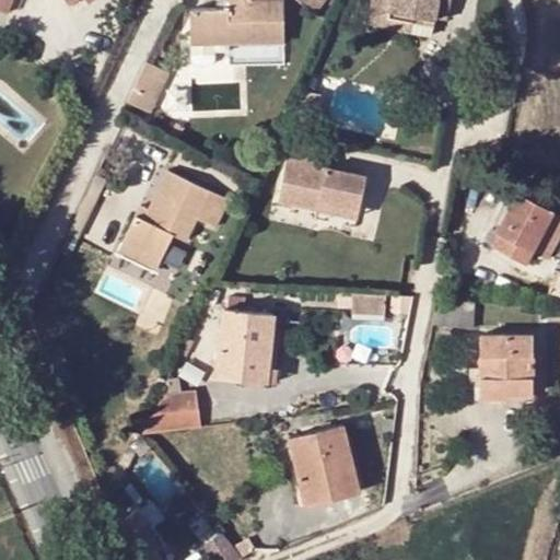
[(187,11),(189,47),(213,46),(212,35),(232,35),(232,45),(287,43),(286,0),(252,1),(251,0),(237,0),(238,9),(216,10),(187,11)]
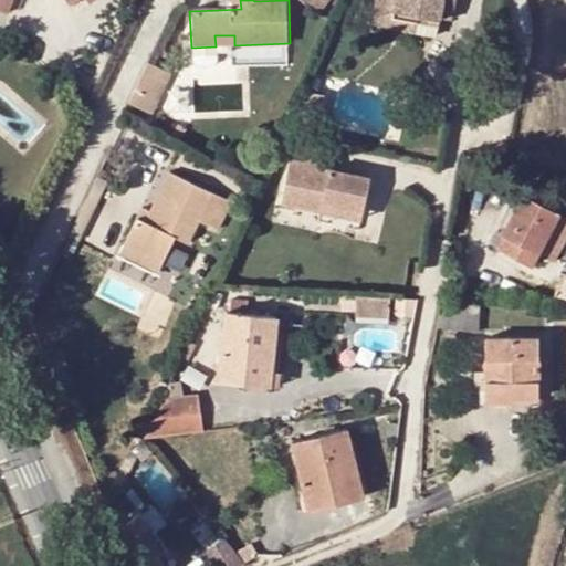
[(217,0),(218,10),(241,9),(240,0),(217,0)]
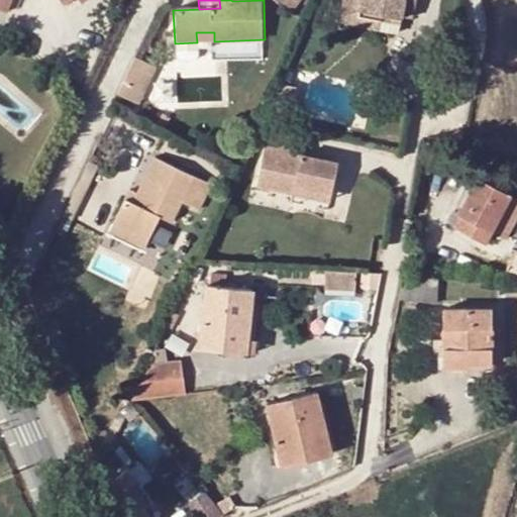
[(300,0),(275,0),(291,12),(300,0)]
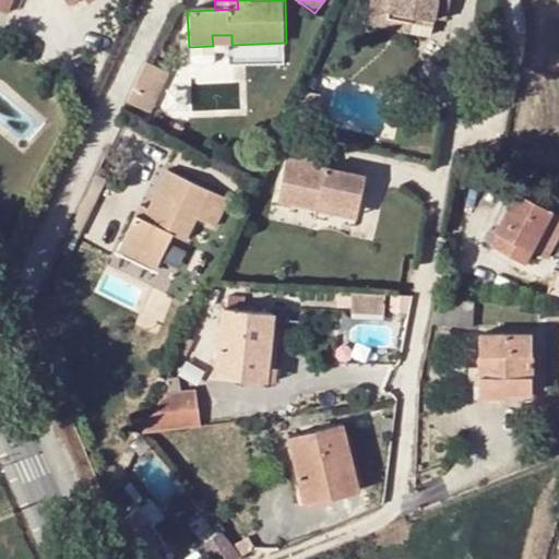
[(370,0),(368,14),(411,23),(431,26),(432,18),(435,8),(449,11),(450,0),(370,0)]
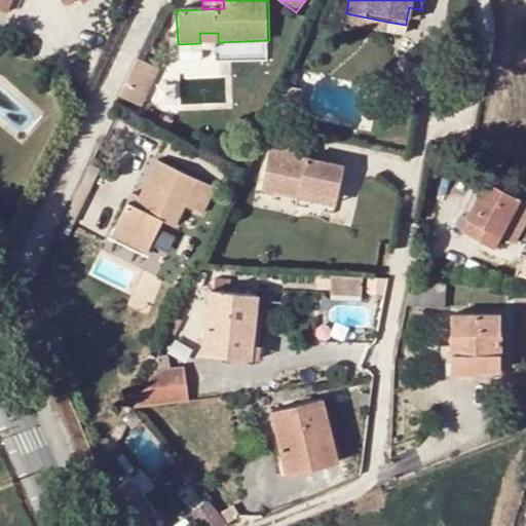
[(420,19),(422,10),(409,7),(407,16),(420,19)]
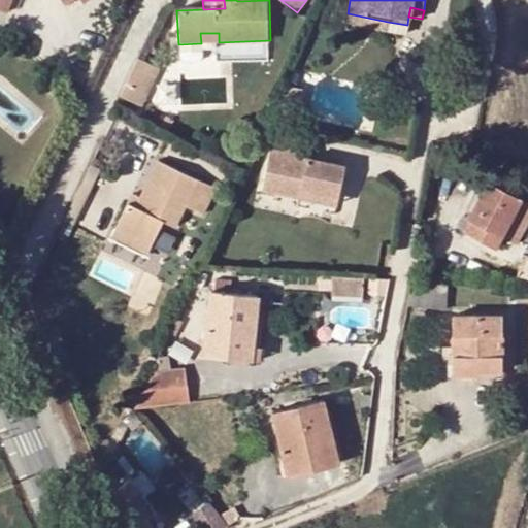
[(387,32),(388,22),(348,13),(345,25),(387,32)]
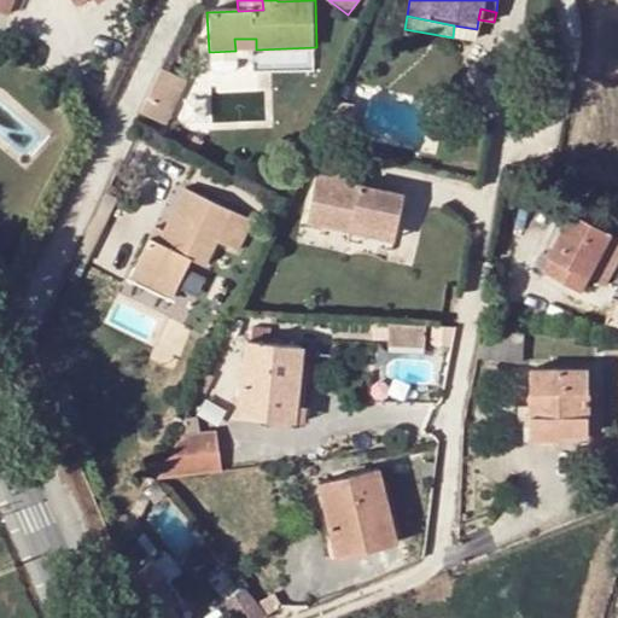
[(318,57),(316,47),(256,50),(256,39),(234,39),(235,51),(209,52),(208,62),(318,57)]
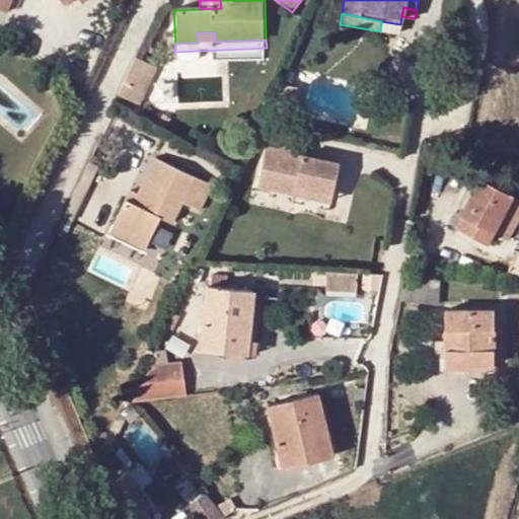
[(134,58),(117,95),(137,105),(154,68),(134,58)]
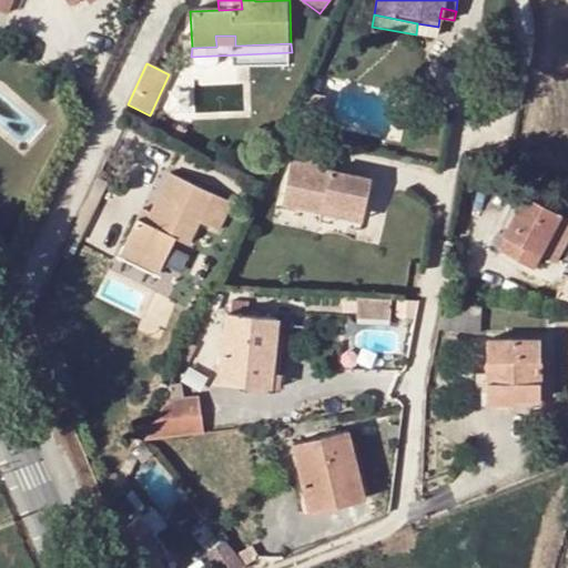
[(293,143),(280,201),(320,210),(322,201),(362,211),(369,178),(331,169),(334,153),(293,143)]
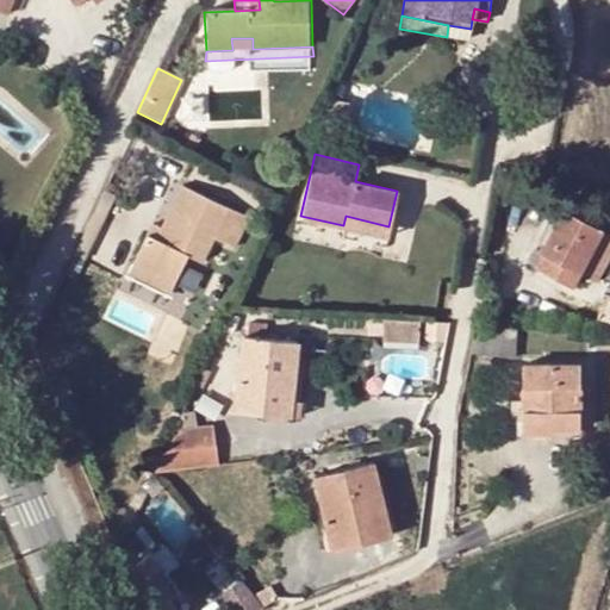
[(132,266),(176,286),(191,254),(204,261),(216,238),(237,248),(250,219),(181,187),(161,229),(156,242),(145,237),(132,266)]
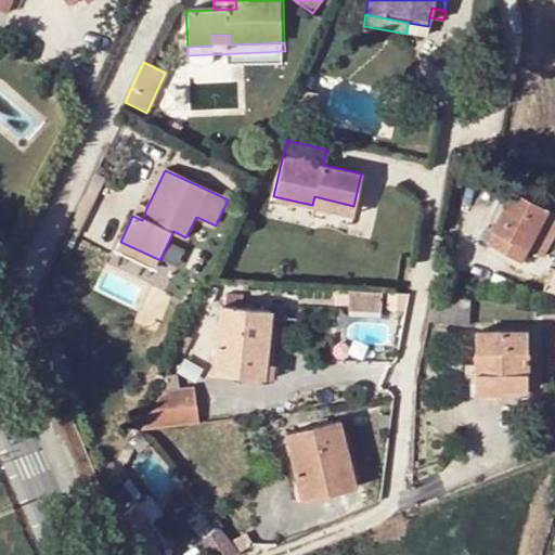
[(513,190),(494,228),(487,243),(521,261),(528,248),(543,257),(554,235),(554,213),(543,206),(549,195),(526,183),(519,194),(513,190)]
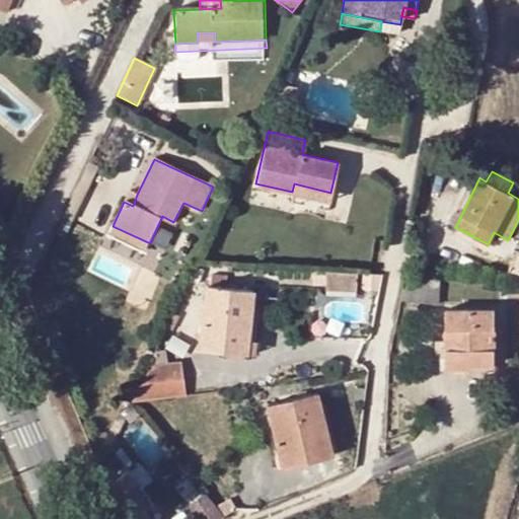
[(330,193),(294,183),(292,192),(328,200),(330,193)]
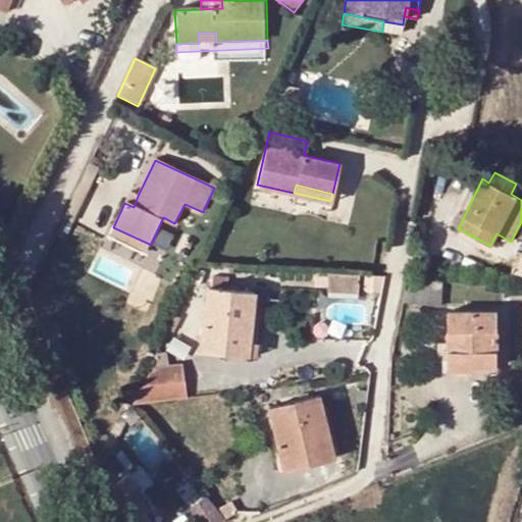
[(129,192),(124,203),(134,207),(138,196),(129,192)]
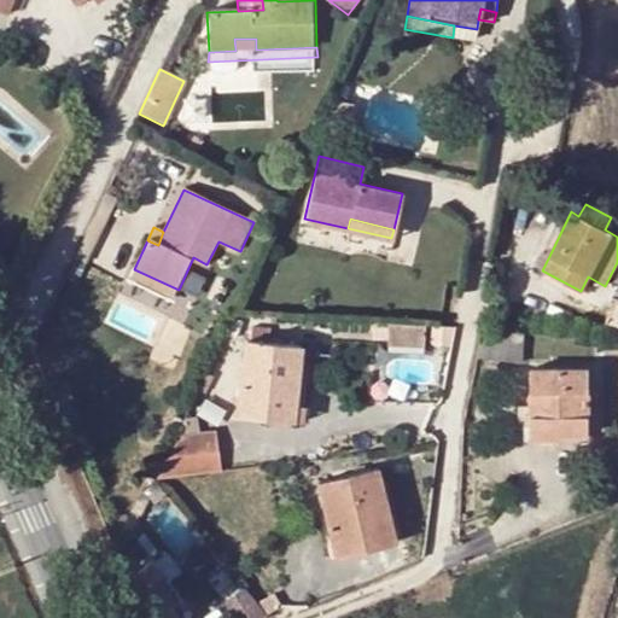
[(542,270),(551,254),(543,250),(535,267),(542,270)]
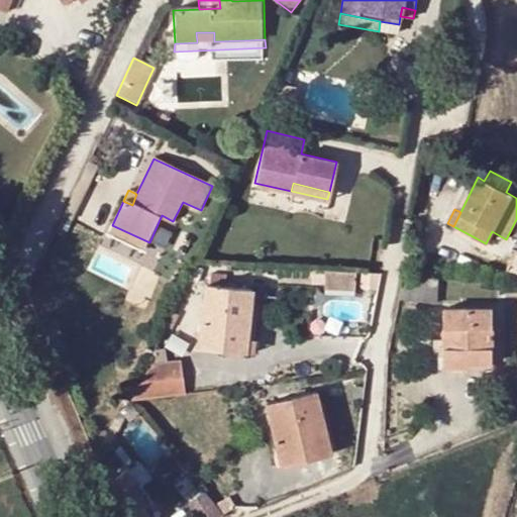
[(149,242),(112,225),(107,236),(144,252),(149,242)]
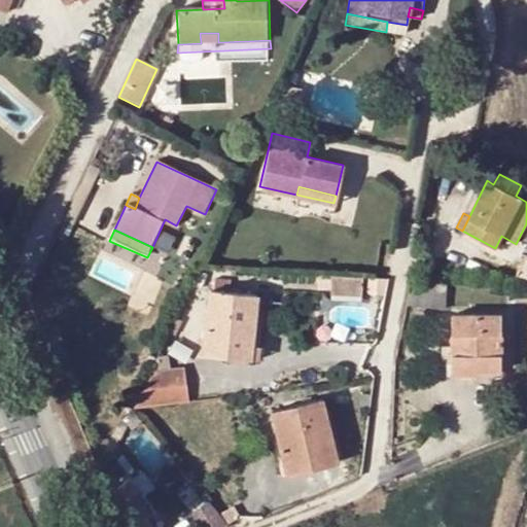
[(361,277),(329,275),(329,293),(360,295),(361,277)]
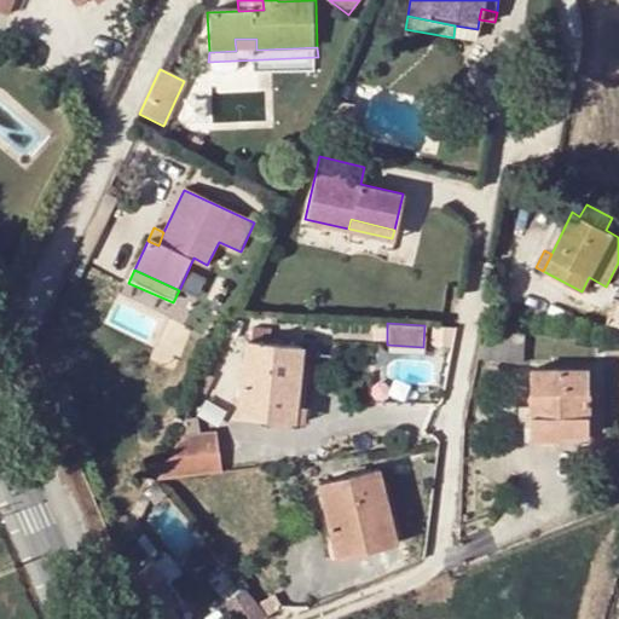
[(239,416),(295,421),(300,348),(268,346),(271,331),(253,329),(250,343),(246,343),(239,416)]
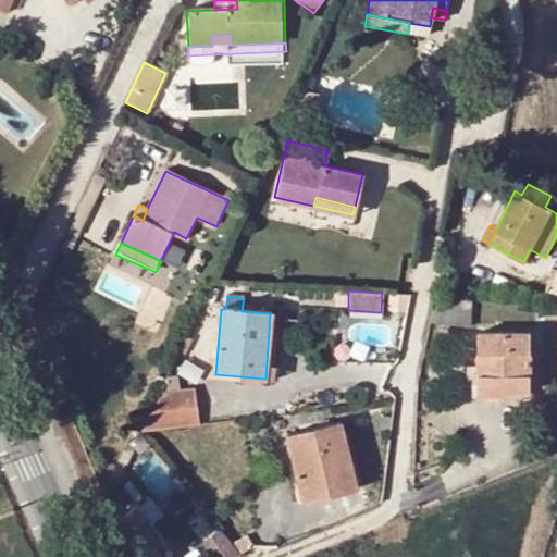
[(471,302),(435,300),(430,323),(469,327),(471,302)]
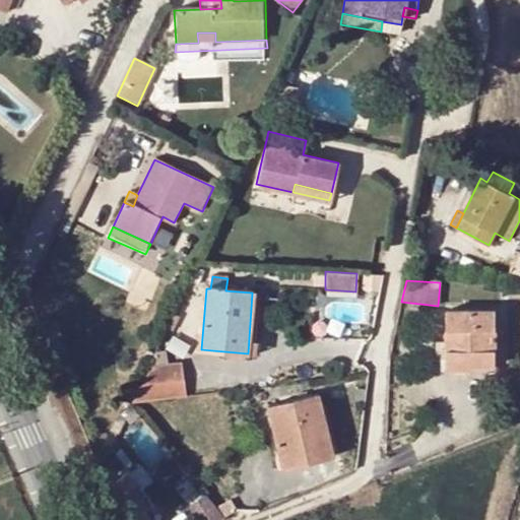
[(447,309),(447,363),(471,364),(495,364),(494,309),(447,309)]
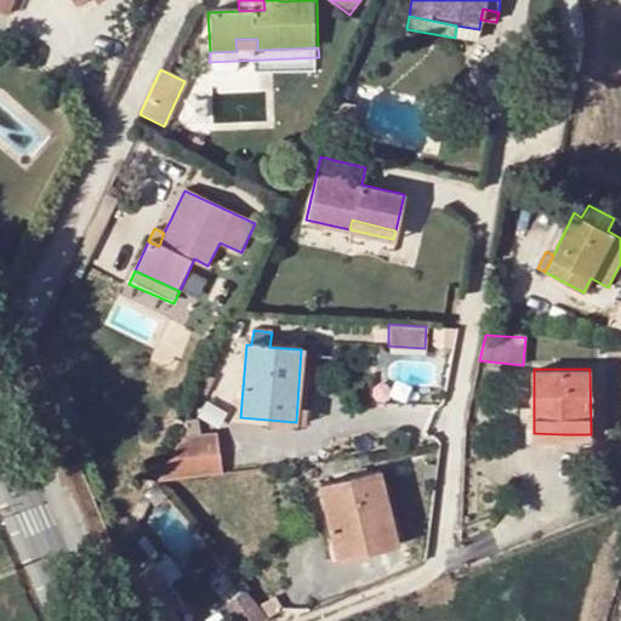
[(186,421),(159,480),(226,472),(220,428),(199,432),(197,420),(186,421)]
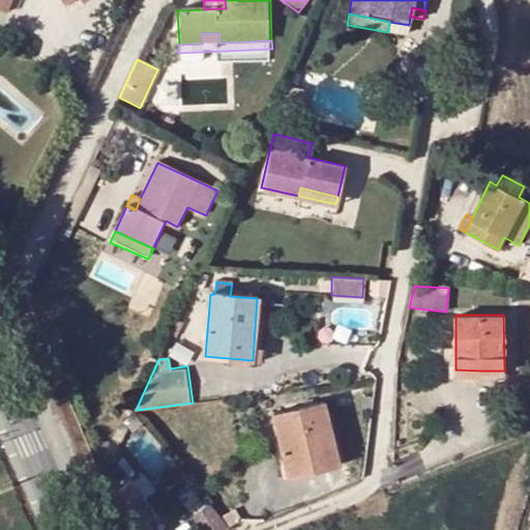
[(480,371),(455,370),(455,378),(480,378),(480,371)]
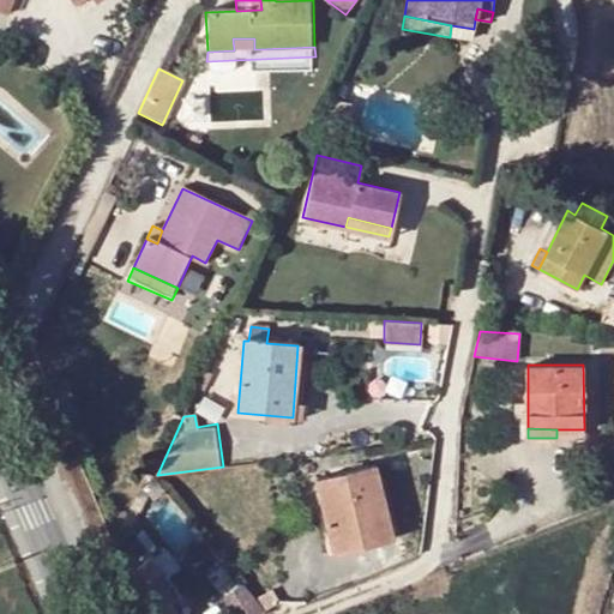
[(360,534),(363,547),(395,539),(375,465),(315,480),(332,541),(360,534)]
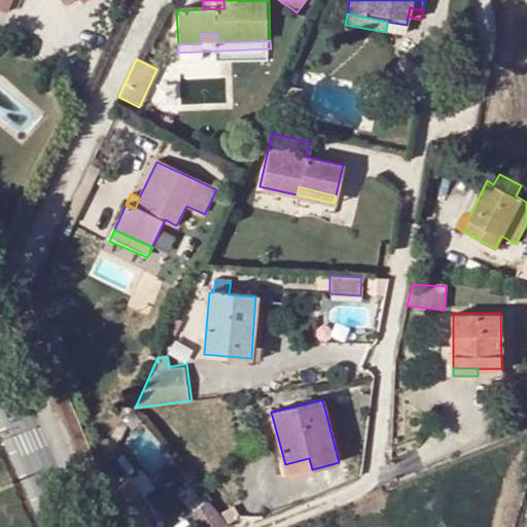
[(309,458),(285,464),(287,476),(312,469),(309,458)]
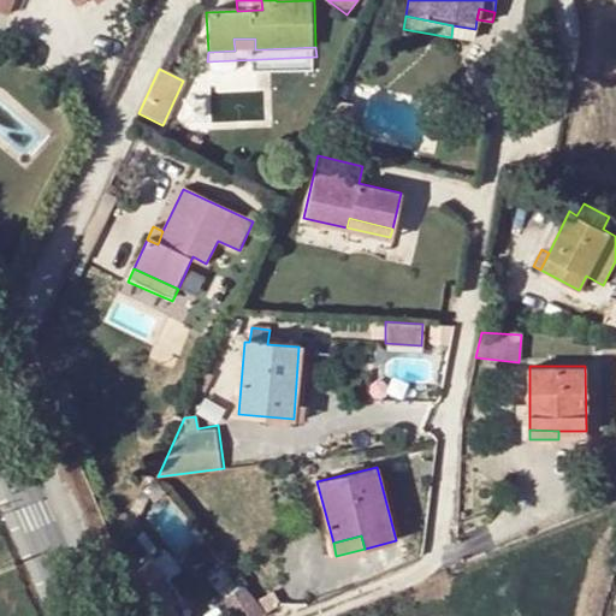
[(176,615),(169,606),(152,582),(166,572),(157,560),(113,591),(125,615),(176,615)]
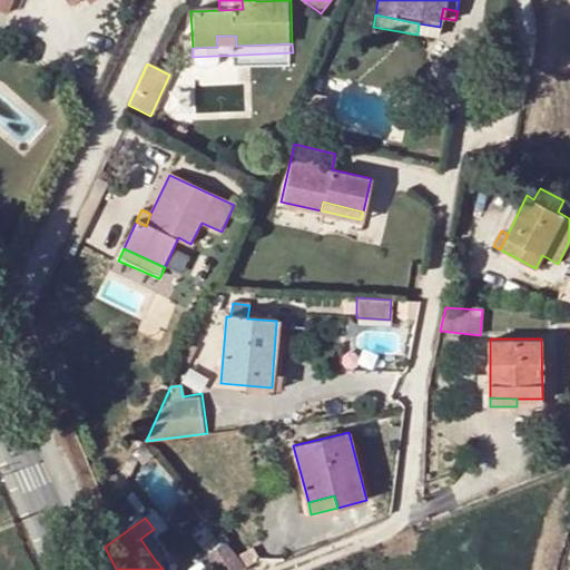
[(170,550),(154,529),(140,539),(156,561),(170,550)]
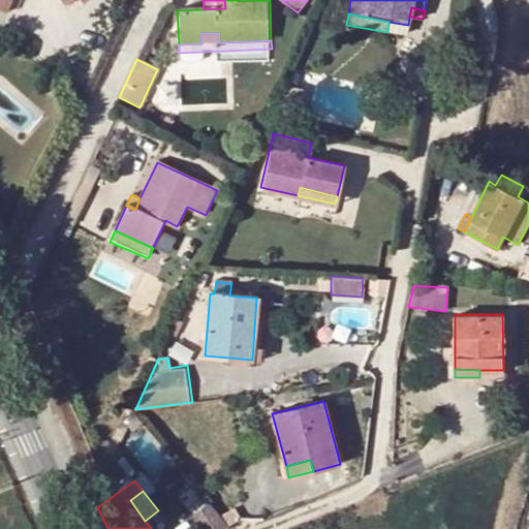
[(227,528),(228,528),(209,503),(190,516),(199,528),(227,528)]
